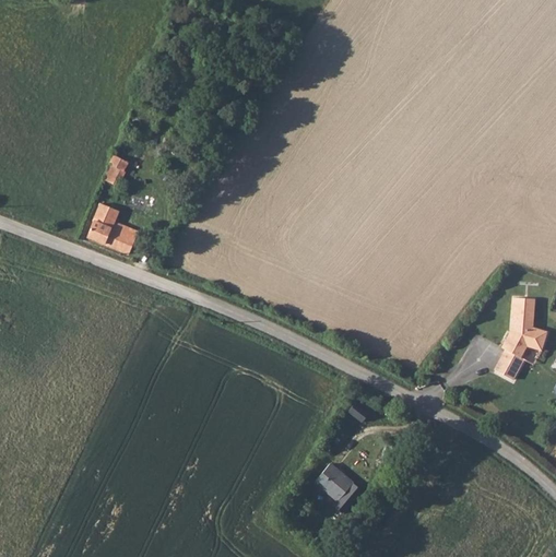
[(132,152),(117,145),(111,155),(108,163),(114,165),(111,172),(125,177),(130,162),(128,161),(132,152)]
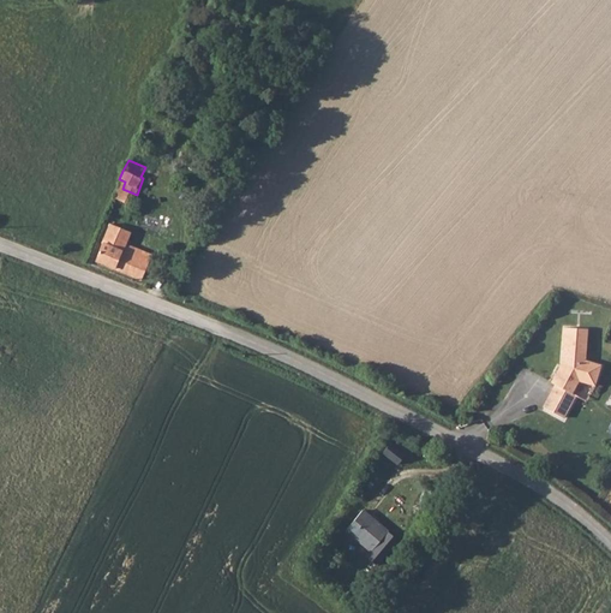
[(102,244),(95,261),(141,280),(151,255),(130,247),(130,248),(125,245),(132,230),(112,222),(102,244)]
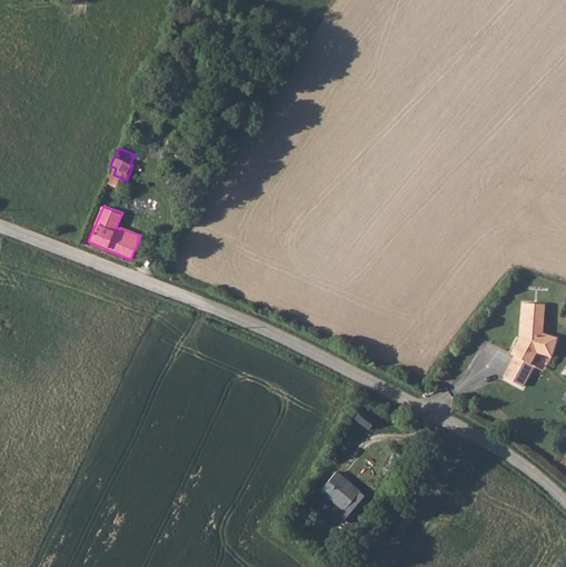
[(520,345),(502,378),(520,388),(532,367),(528,365),(535,352),(549,357),(555,339),(540,335),(543,306),(522,304),(518,338),(525,341),(523,346),(520,345)]
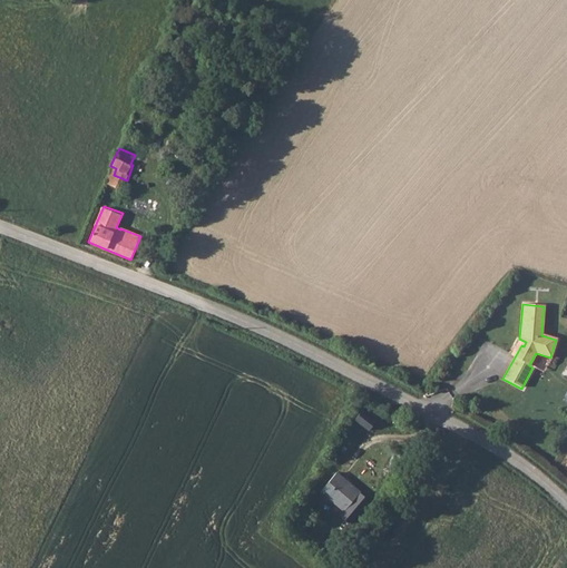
[(536,353),(529,365),(533,368),(543,372),(550,358),(536,353)]
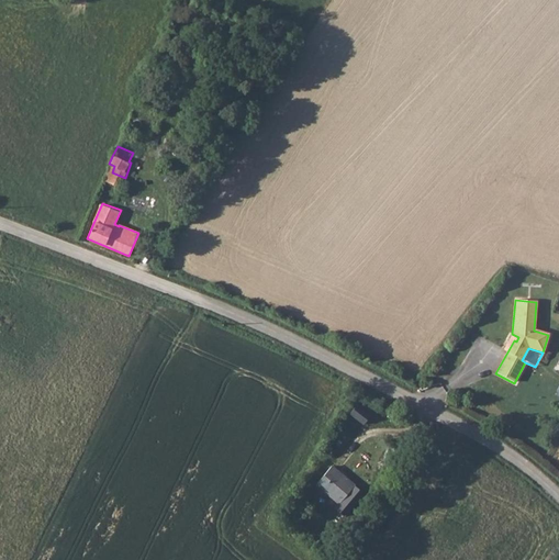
[(558,401),(558,382),(557,381),(549,396),(558,401)]
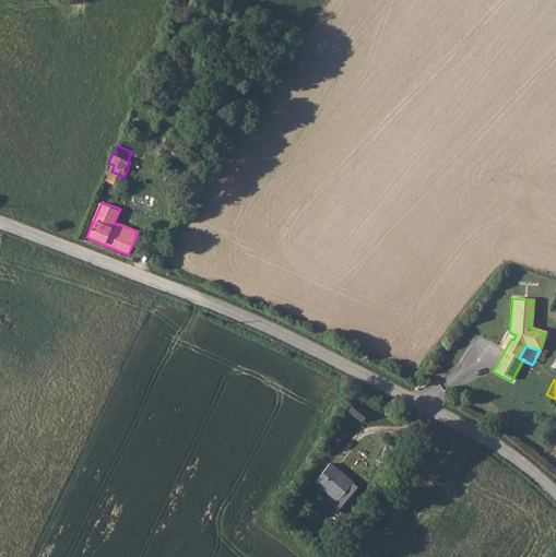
[(332,465),(318,483),(341,500),(356,482),(332,465)]
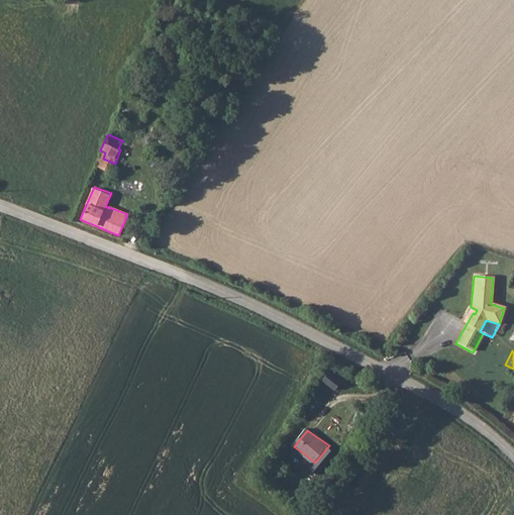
All buildings are outlined.
